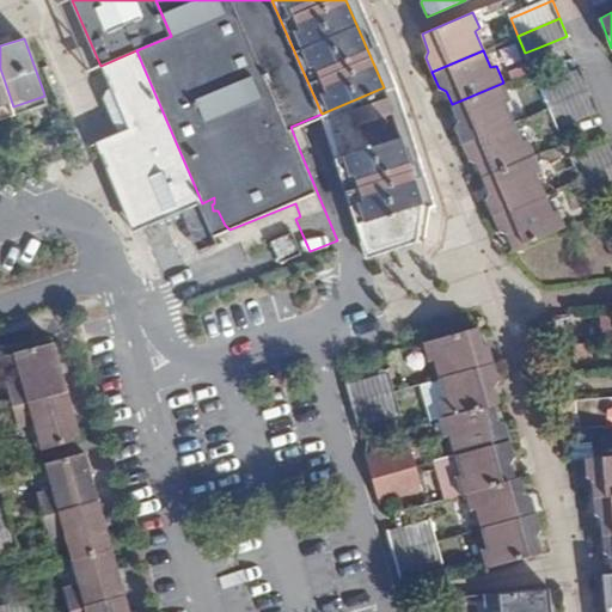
[(117,129),(116,134),(121,145),(121,161),(129,179),(124,184),(132,201),(122,204),(127,216),(136,213),(144,227),(148,226),(151,230),(182,216),(182,212),(200,203),(202,203),(142,65),(117,75),(118,83),(108,87),(109,99),(105,102),(117,129)]
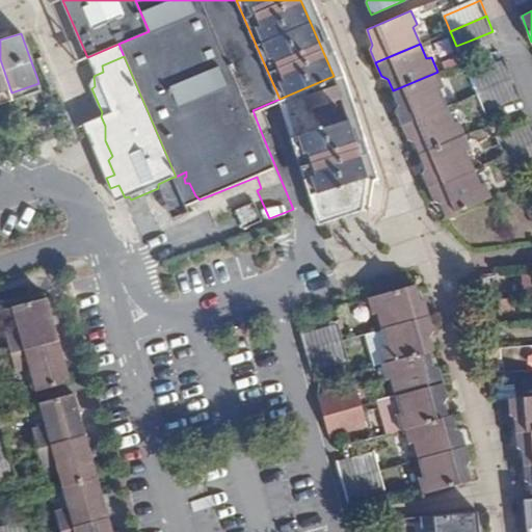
[(0,100),(12,96),(11,92),(0,59),(0,100)]
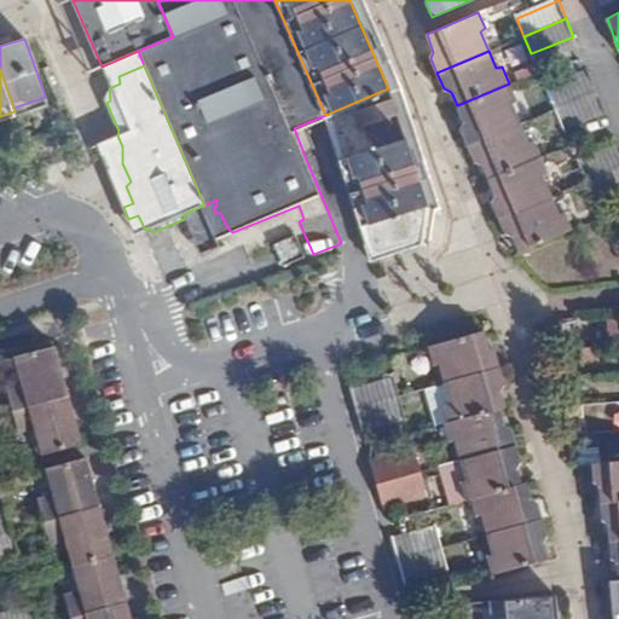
[(547,90),(555,109),(597,91),(590,71),(562,82),(547,90)]
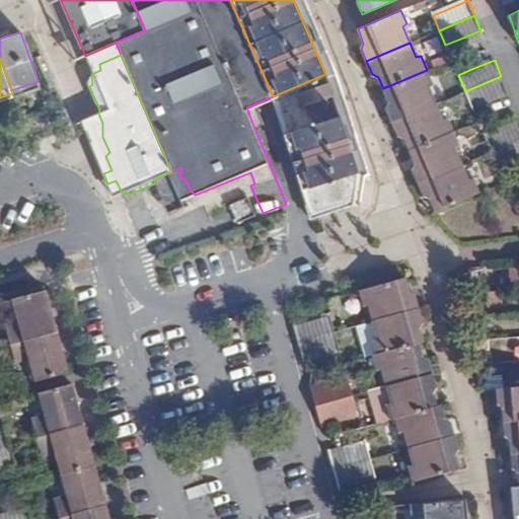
[(427,70),(383,88),(388,101),(387,109),(393,122),(436,103),(428,86),(433,84),(427,70)]
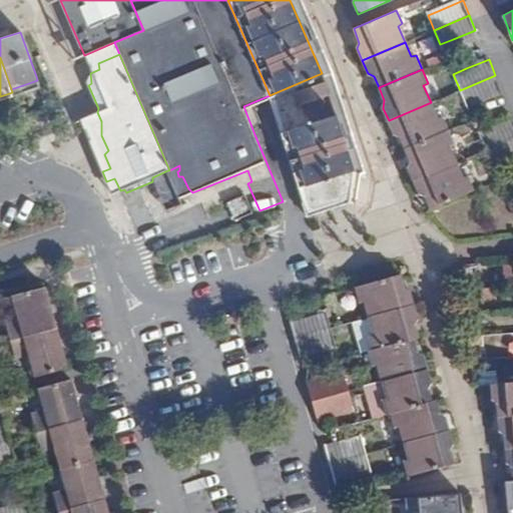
[(317,75),(270,95),(309,214),(348,201),(349,201),(354,174),(330,94),(324,94),(317,75)]
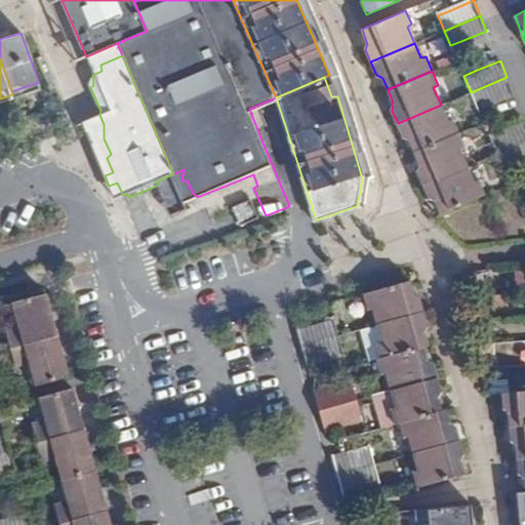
[(507,77),(471,92),(477,107),(490,102),(514,92),(507,77)]
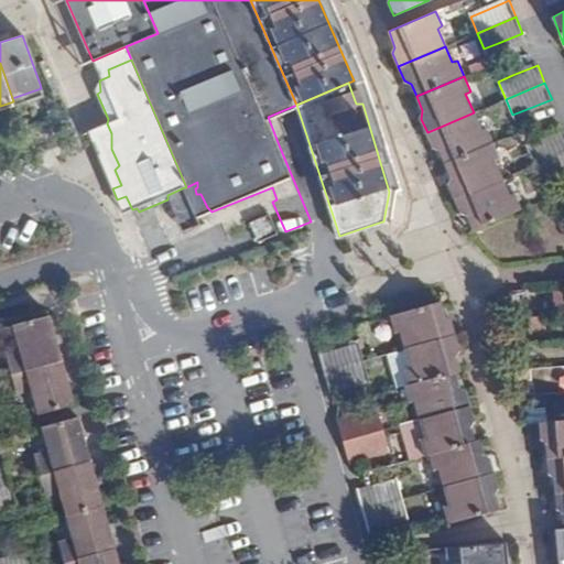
[(474,112),(427,132),(433,148),(440,149),(445,163),(492,143),(486,127),(480,128),(474,112)]
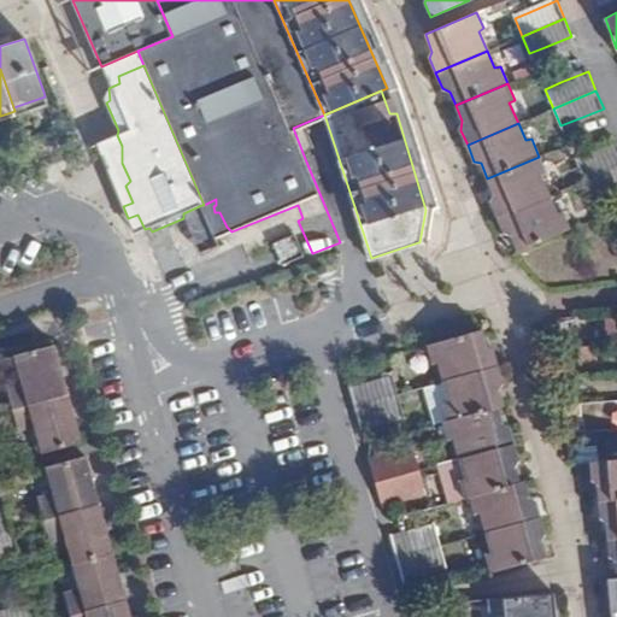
[(616,144),(576,162),(585,180),(616,165),(616,144)]
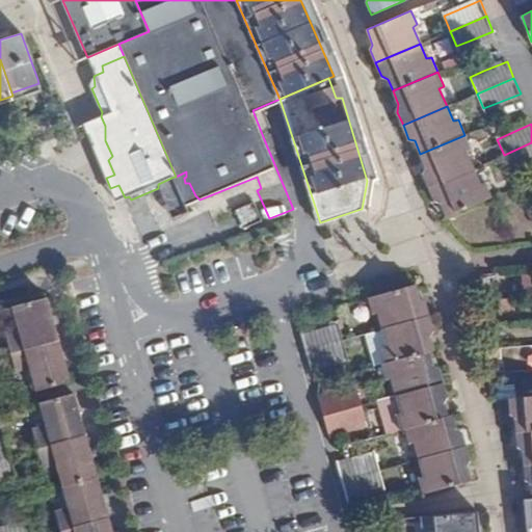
[(464,135),(420,154),(425,165),(423,175),(428,186),(473,168),(466,151),(471,148),(464,135)]
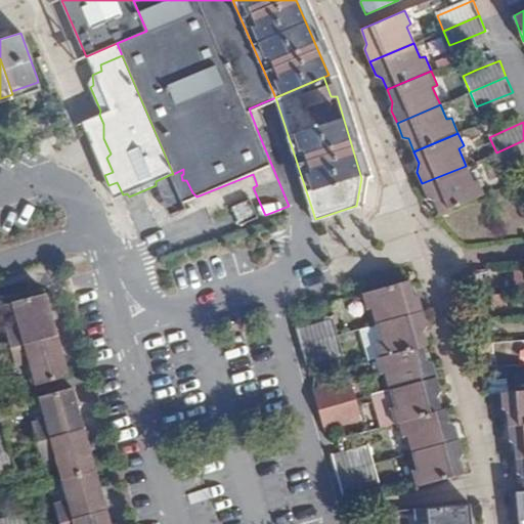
[(501,167),(523,158),(523,140),(496,153),(501,167)]
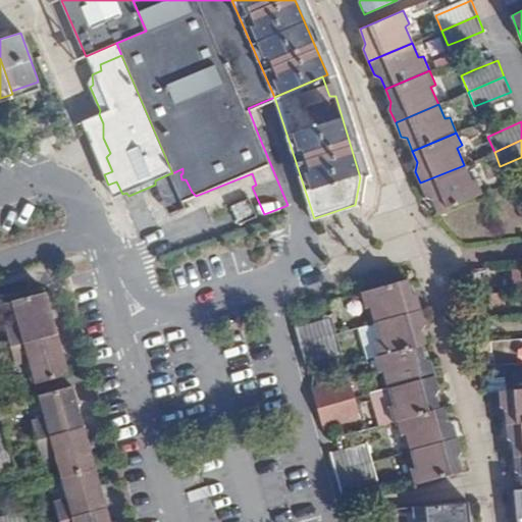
[(464,165),(420,183),(426,196),(433,200),(438,212),(482,193),(476,177),(470,179),(464,165)]
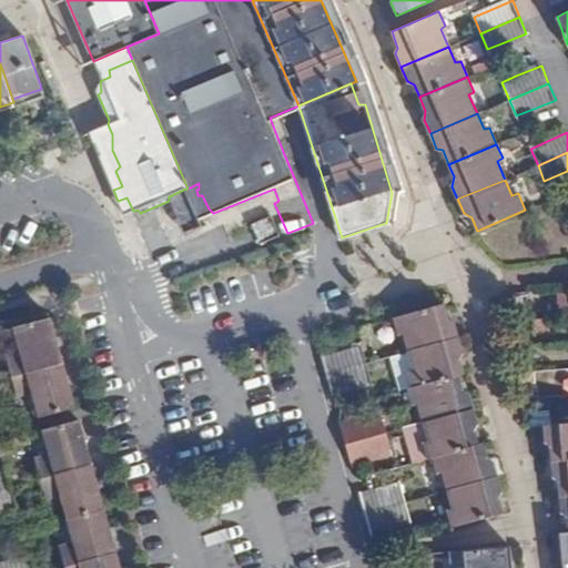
[(271,216),(253,223),(261,242),(280,234),(271,216)]
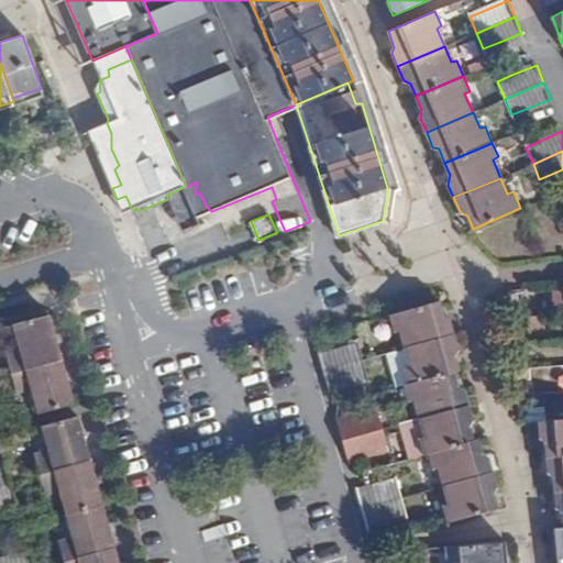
[(406,349),(455,334),(451,319),(445,316),(440,301),(390,315),(395,331),(400,330),(406,349)]
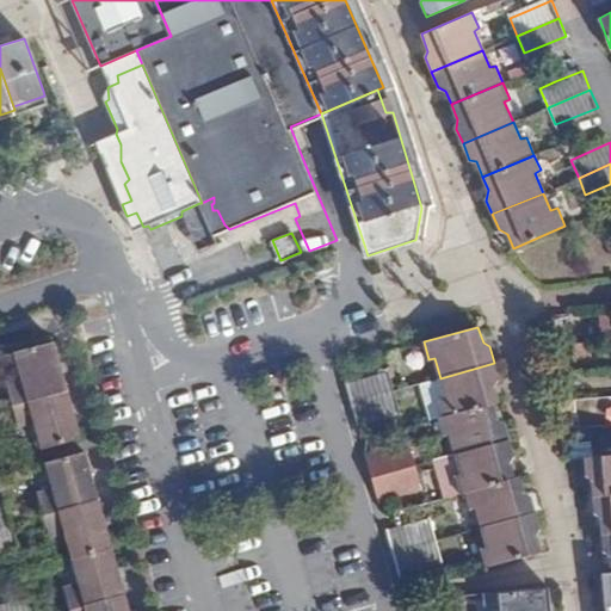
[(17,353),(43,452),(88,439),(61,341),(17,353)]
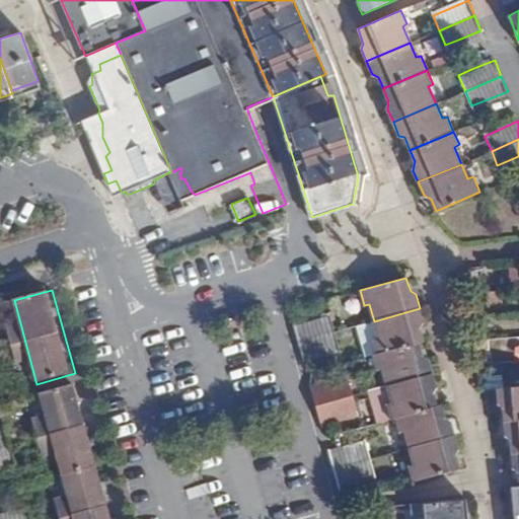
[(378,354),(420,342),(424,340),(420,327),(425,321),(420,308),(374,321),(378,338),(374,339),(378,354)]
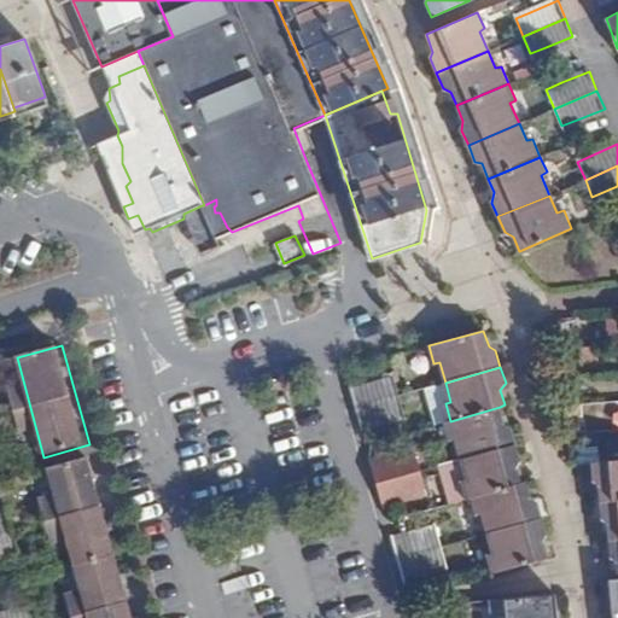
[(356,407),(398,395),(394,375),(351,388),(356,407)]
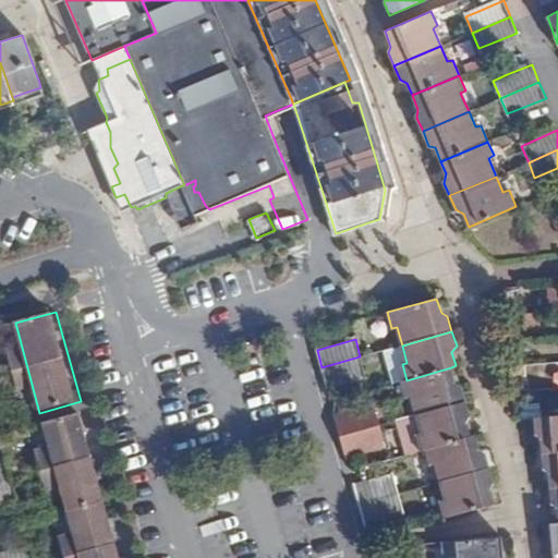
[(365,374),(360,356),(322,367),(327,385),(365,374)]
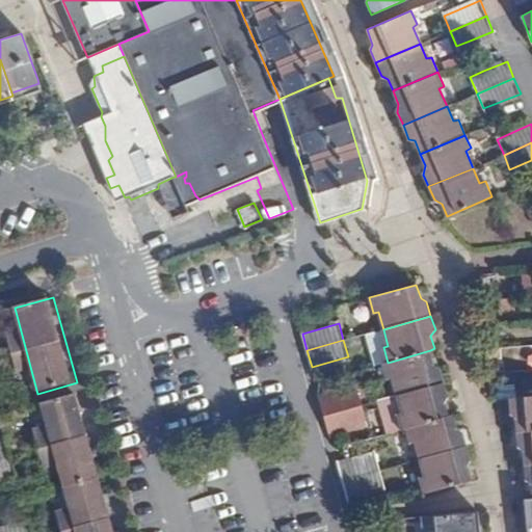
[(397,395),(444,382),(441,368),(434,364),(430,350),(388,363),(383,364),(388,378),(392,377),(397,395)]
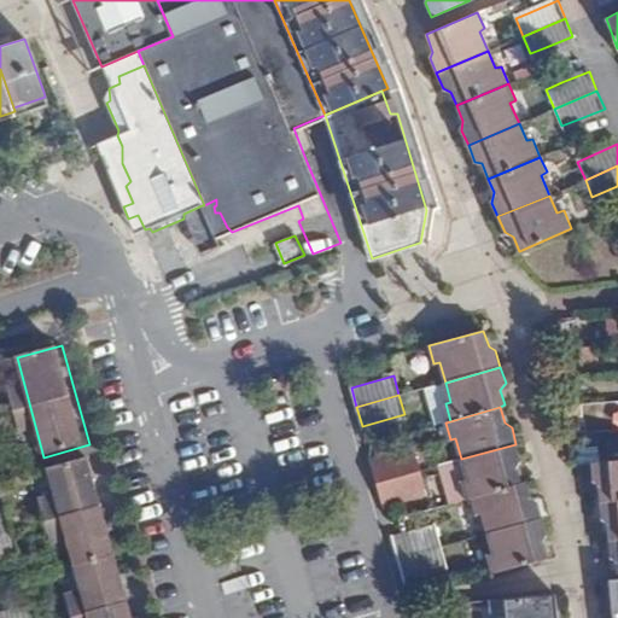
[(472,496),(520,483),(517,467),(520,460),(516,444),(461,459),(466,479),(462,481),(466,497),(472,496)]
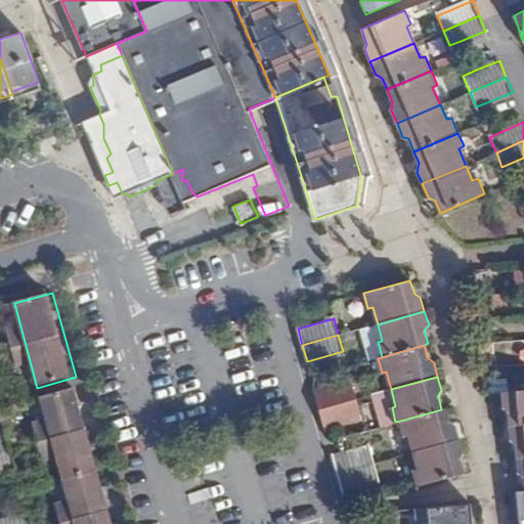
[(320,408),(356,399),(352,383),(325,390),(316,393),(320,408)]
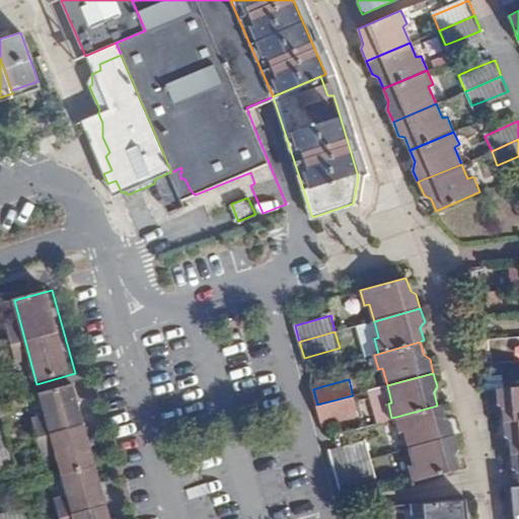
[(504,420),(518,419),(518,385),(498,387),(498,401),(503,408),(504,420)]
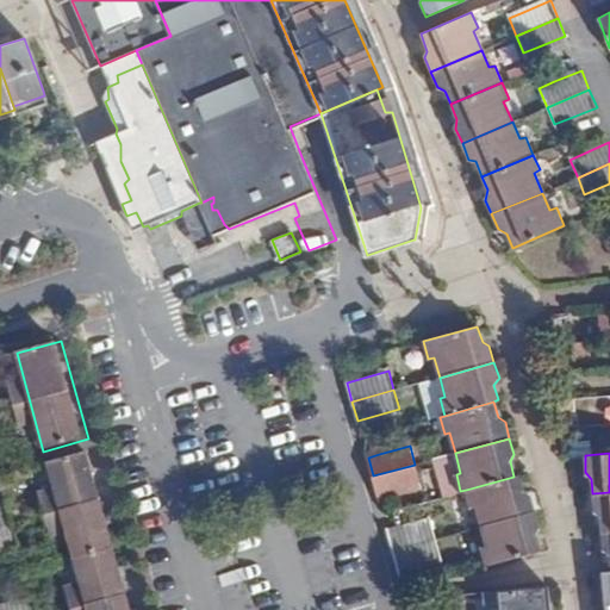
[(421,483),(415,465),(373,475),(379,495),(390,491),(421,483)]
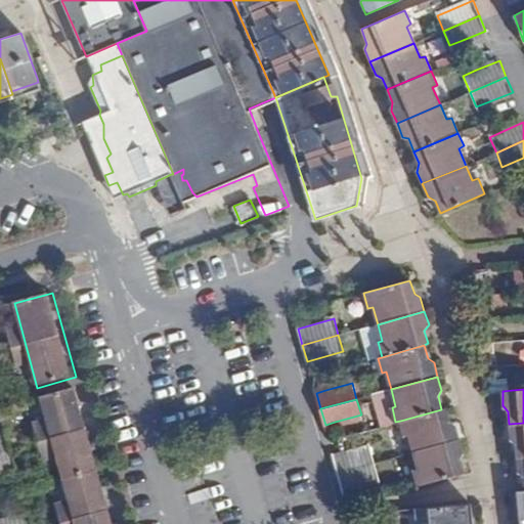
[(415,451),(460,439),(456,424),(451,423),(447,408),(441,409),(400,421),(405,437),(409,436),(415,451)]
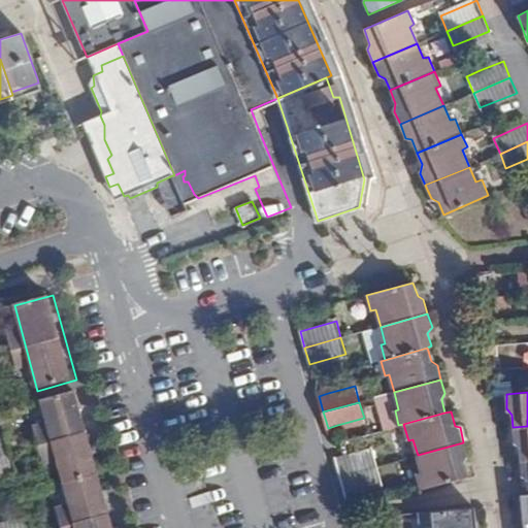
[(46,422),(33,426),(40,449),(53,446),(46,422)]
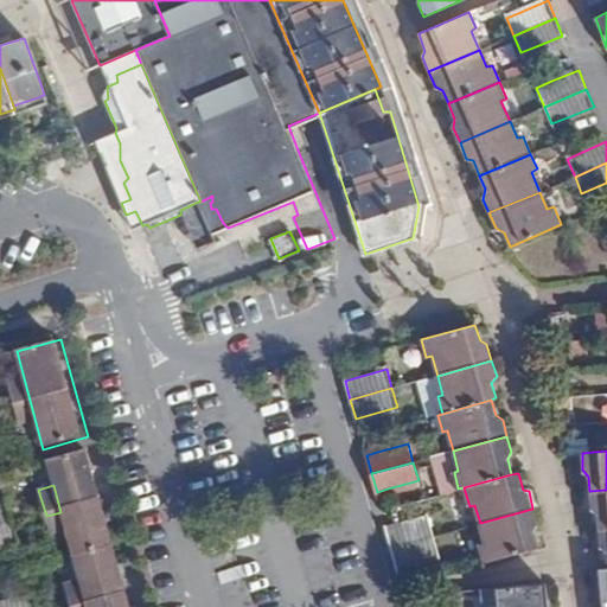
[(596,513),(598,529),(606,528),(606,490),(589,491),(592,510),(596,513)]
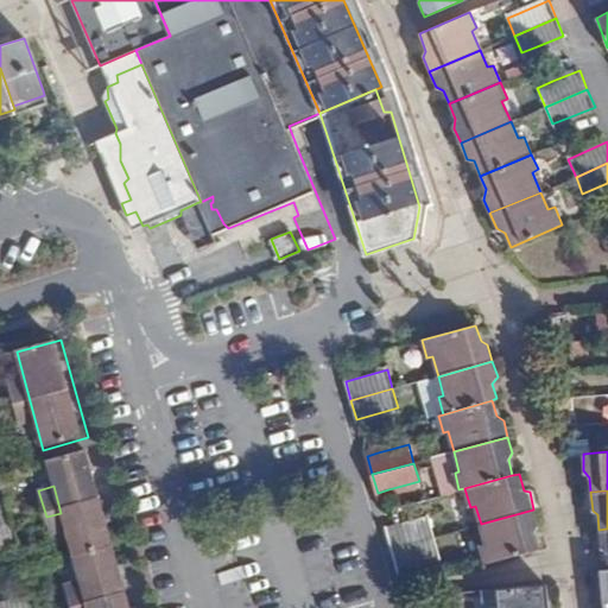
[(0,550),(19,546),(7,500),(0,501),(0,550)]
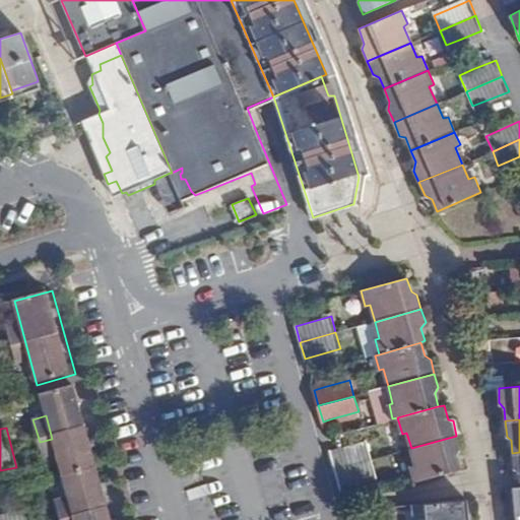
[(460,448),(456,436),(411,448),(415,464),(410,466),(413,482),(461,469),(457,457),(460,448)]
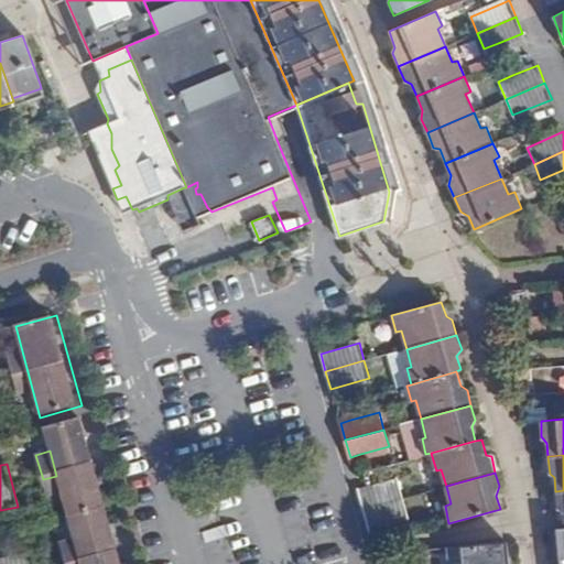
[(364,508),(403,497),(399,480),(369,488),(359,491),(364,508)]
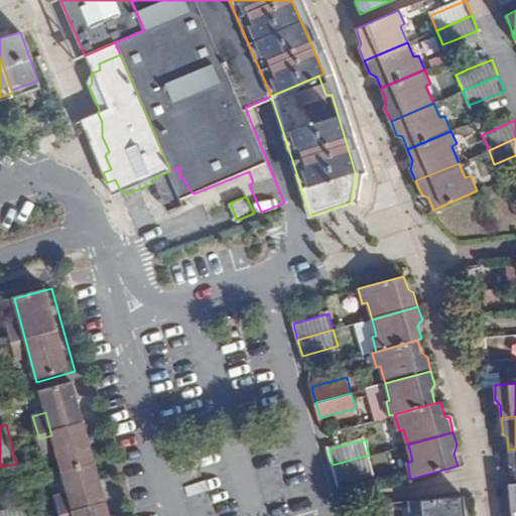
[(374,471),(369,455),(333,465),(338,482),(374,471)]
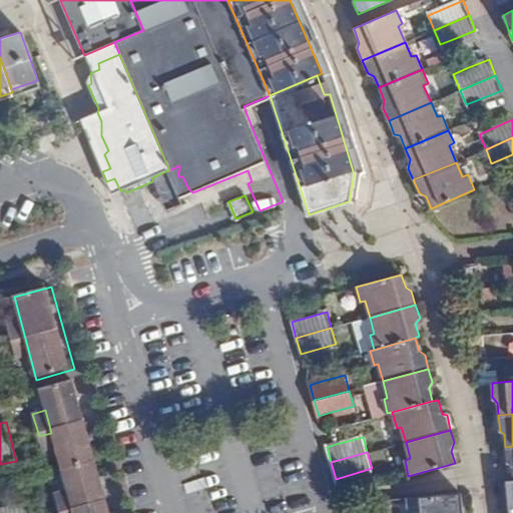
[(56,494),(60,512),(73,512),(68,491),(56,494)]
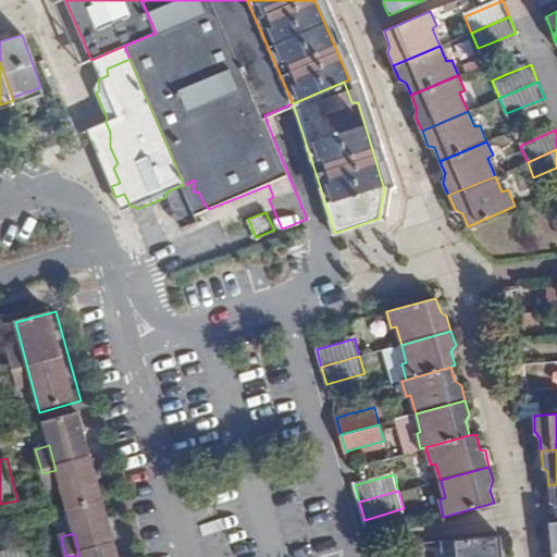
[(450,556),(503,556),(502,535),(442,540),(443,552),(450,556)]
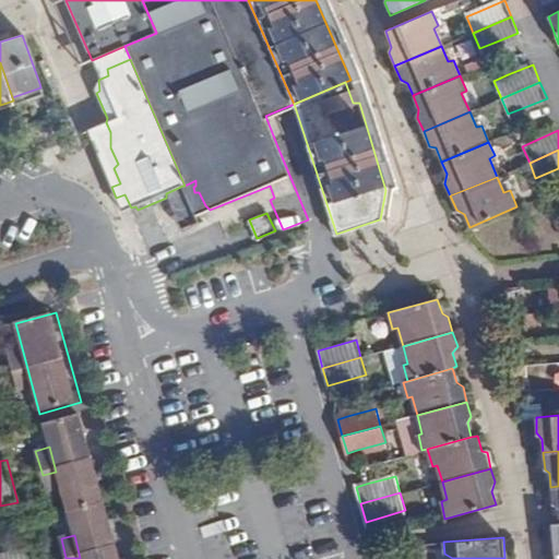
[(28,558),(24,548),(0,558),(28,558)]
